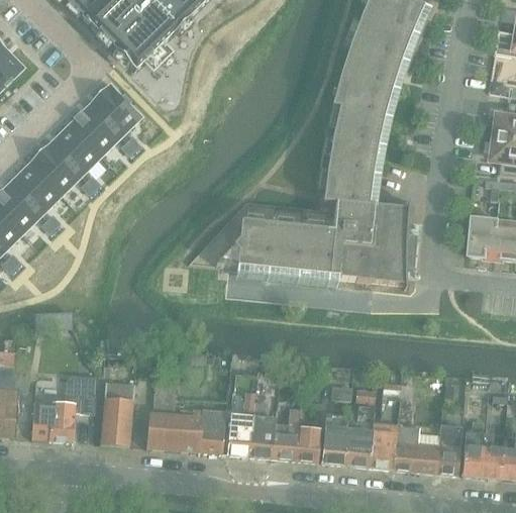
[(65,0),(66,1),(67,0),(69,2),(82,15),(99,33),(112,46),(115,49),(114,50),(116,53),(129,66),(130,68),(132,67),(135,70),(144,62),(165,41),(172,34),(174,35),(175,33),(188,20),(190,19),(189,17),(206,0),(65,0)]
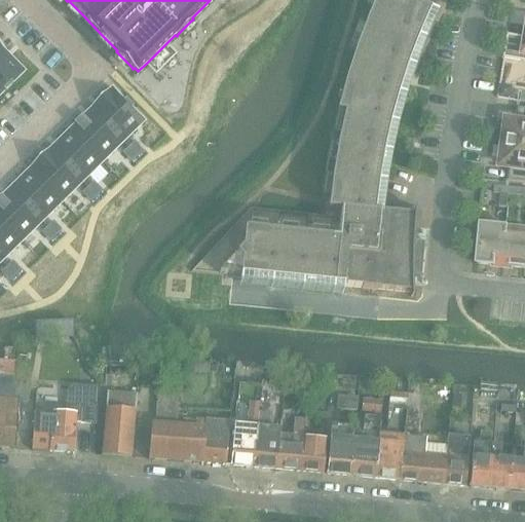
[(238,244),(231,251),(237,256),(235,272),(263,275),(264,275),(346,284),(363,285),(363,286),(370,287),(378,287),(411,290),(411,294),(413,294),(413,293),(413,292),(413,291),(413,290),(413,289),(413,288),(413,287),(413,286),(413,285),(413,284),(413,283),(413,282),(413,281),(413,280),(413,278),(413,277),(413,276),(413,275),(413,274),(413,273),(413,272),(413,271),(413,270),(413,269),(413,268),(413,267),(413,266),(413,265),(413,264),(413,263),(413,262),(413,261),(413,260),(413,259),(413,258),(413,257),(413,256),(413,255),(413,254),(413,253),(413,252),(413,251),(413,250),(413,249),(413,248),(413,247),(413,246),(413,245),(414,227),(416,210),(414,210),(414,213),(408,213),(409,208),(397,204),(396,211),(374,209),(378,180),(381,159),(383,151),(389,121),(398,92),(406,66),(414,69),(414,70),(415,71),(426,40),(441,9),(440,8),(432,26),(423,23),(430,8),(418,2),(418,0),(374,0),(368,16),(355,47),(363,50),(353,79),(344,111),(338,142),(334,160),(332,174),(330,190),(329,206),(337,207),(334,235),(240,226),(238,244)]
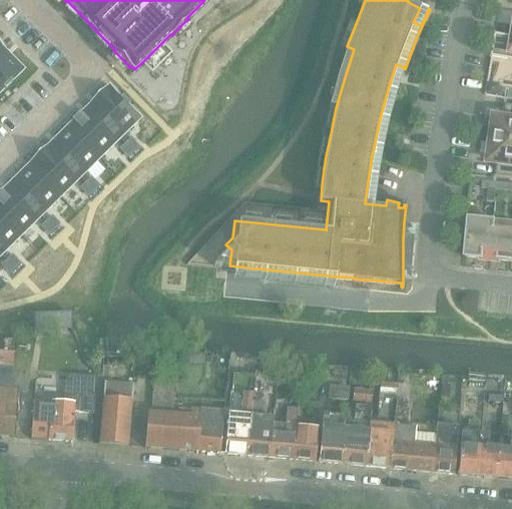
[(511,33),(496,31),(492,54),(511,56),(511,33)]
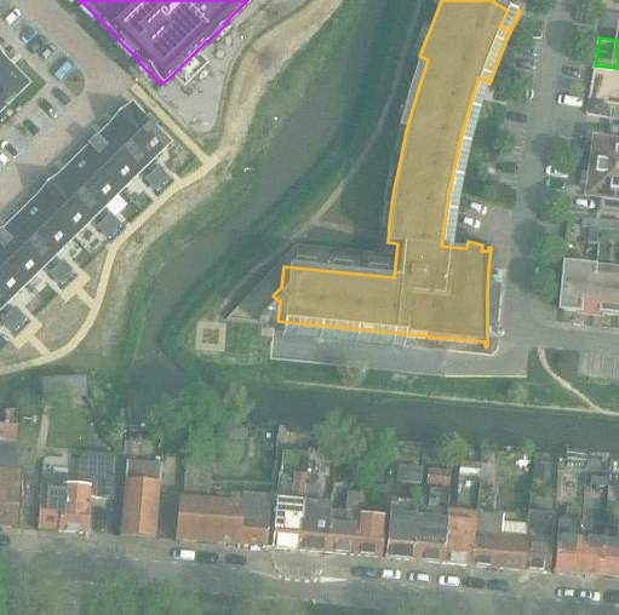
[(5,56),(0,61),(0,109),(29,81),(5,56)]
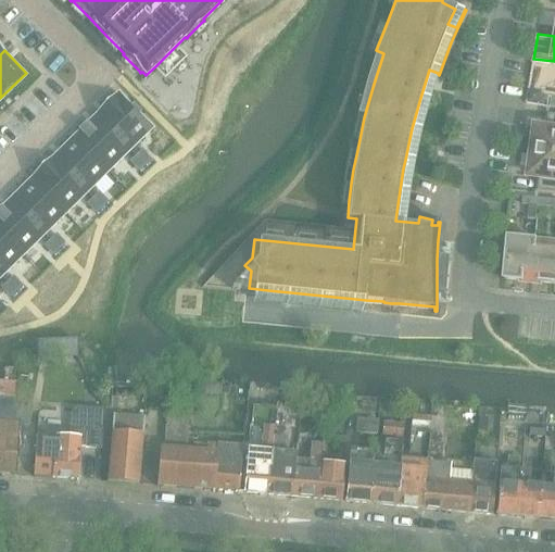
[(529,87),(527,100),(539,102),(540,96),(535,88),(529,87)]
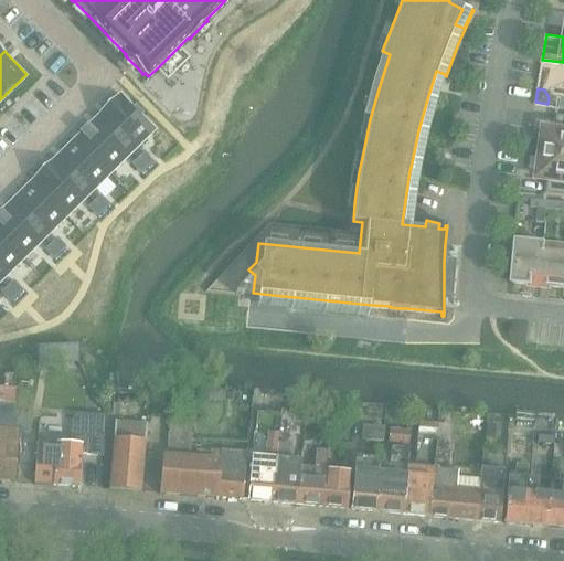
[(99,112),(98,113),(134,149),(156,127),(120,92),(117,94),(116,93),(98,110),(99,112)]
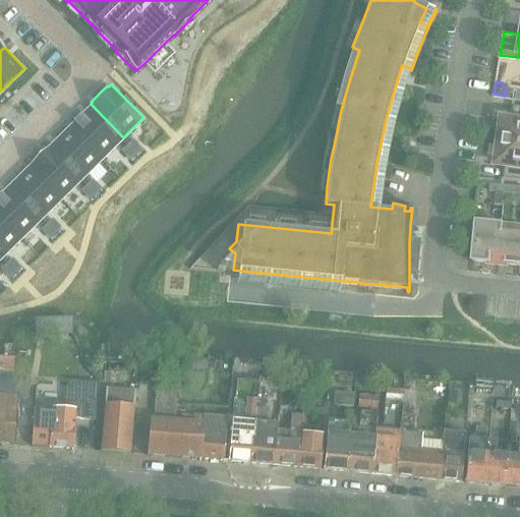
[(91,104),(70,124),(103,157),(123,137),(91,104)]
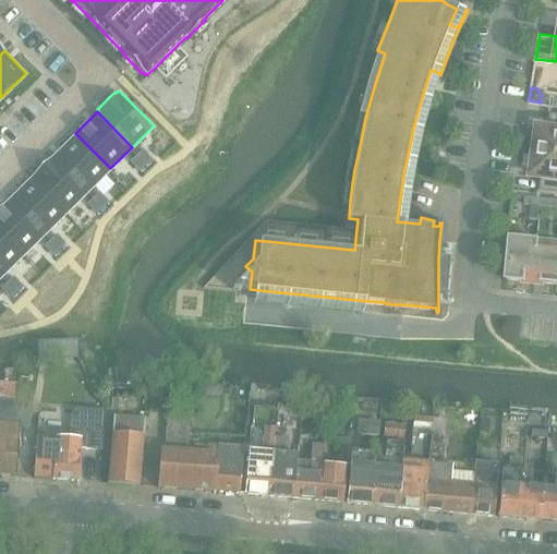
[(537,133),(535,148),(556,151),(556,111),(552,111),(549,125),(542,124),(541,133),(537,133)]
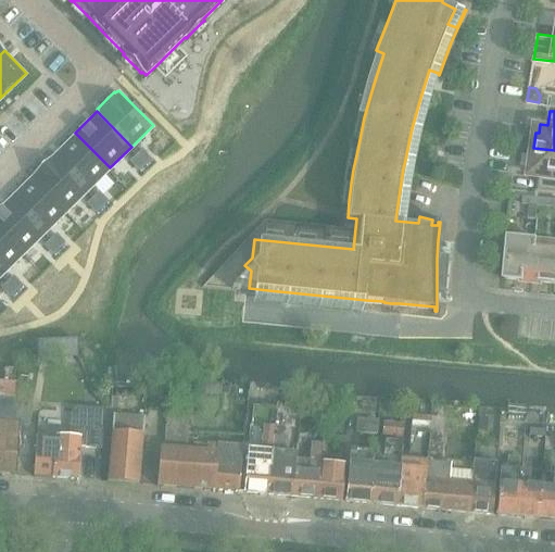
[(75,133),(53,153),(88,189),(110,167),(75,133)]
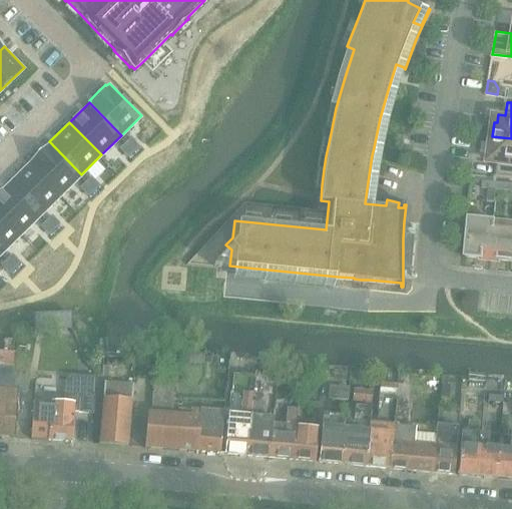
[(131,135),(125,140),(134,149),(139,143),(131,135)]
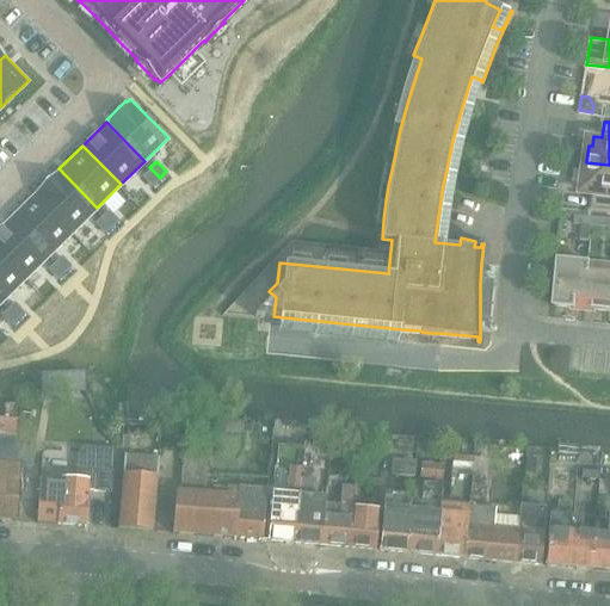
[(595,191),(592,208),(609,209),(609,165),(586,162),(584,179),(587,180),(586,190),(595,191)]
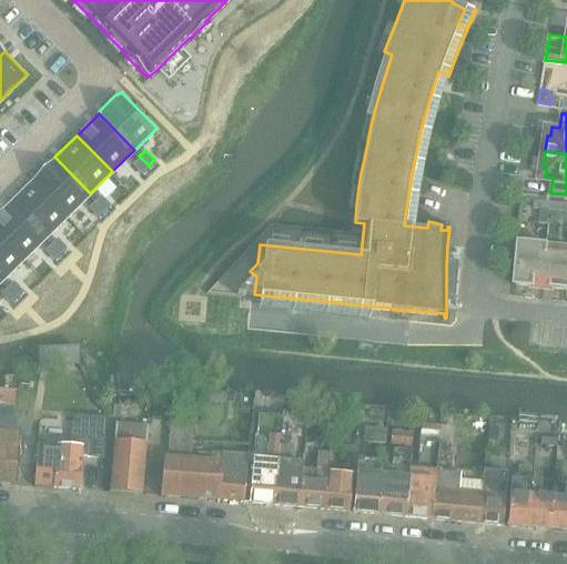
[(139,155),(132,162),(142,172),(149,165),(139,155)]
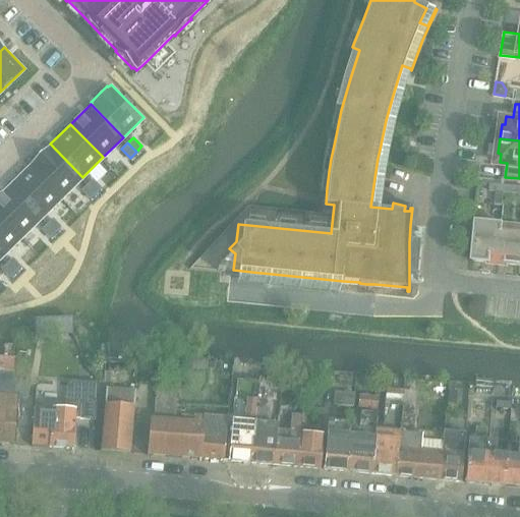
[(32,162),(30,164),(62,196),(82,177),(50,144),(48,146),(47,145),(31,161),(32,162)]
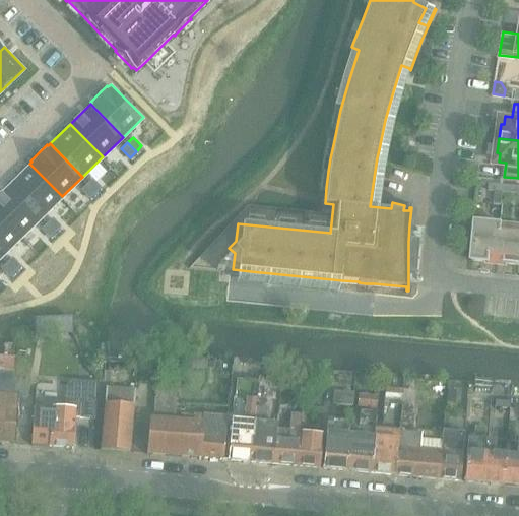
[(29,164),(10,183),(43,216),(62,196),(29,164)]
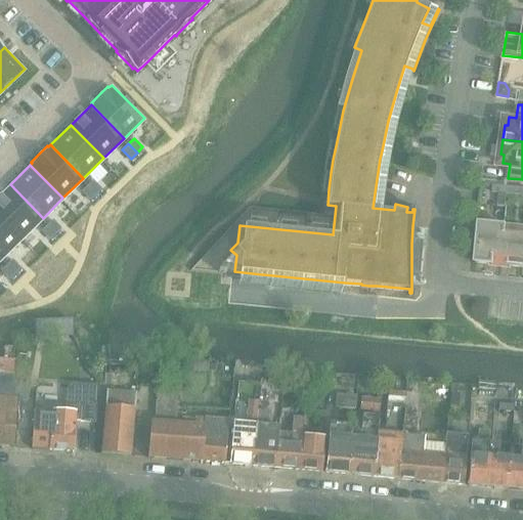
[(93,178),(88,183),(96,192),(102,186),(93,178)]
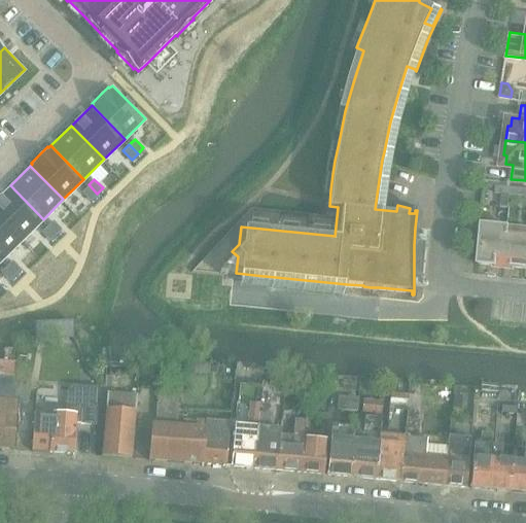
[(496,183),(496,190),(502,192),(501,205),(509,206),(509,205),(510,193),(511,193),(512,185),(496,183)]
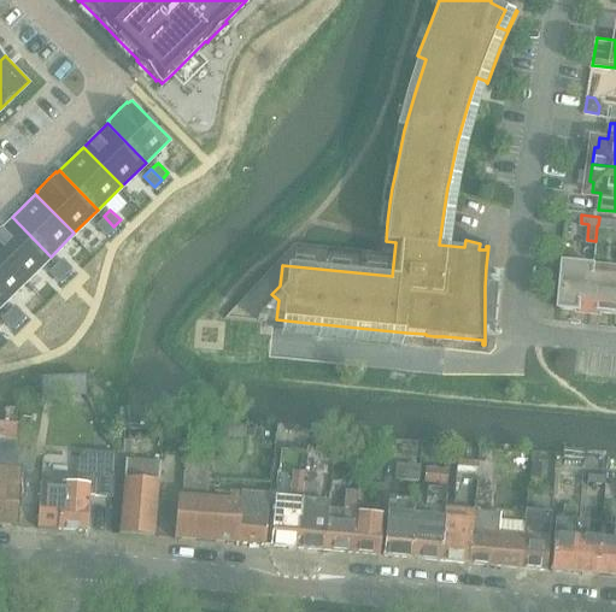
[(104,216),(97,223),(106,233),(113,227),(104,216)]
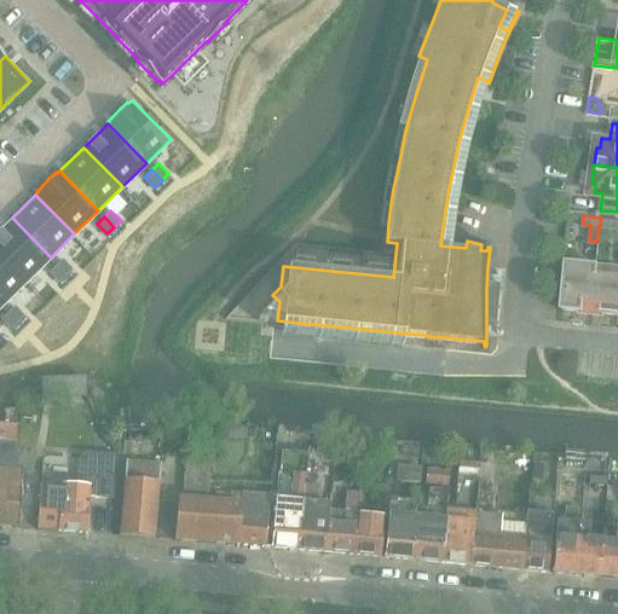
[(12,218),(0,229),(0,253),(27,281),(51,258),(12,218)]
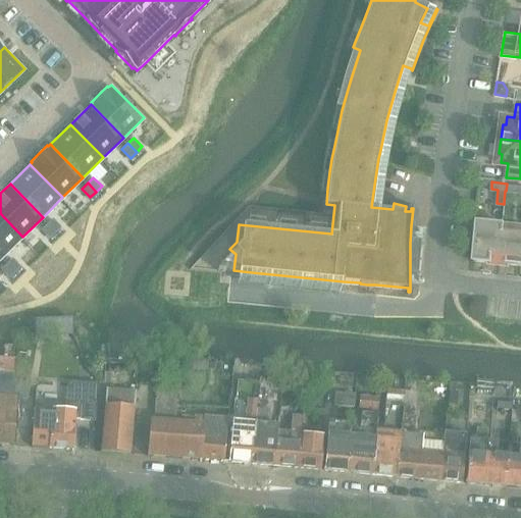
[(507,184),(506,191),(513,192),(520,192),(520,196),(520,185),(507,184)]
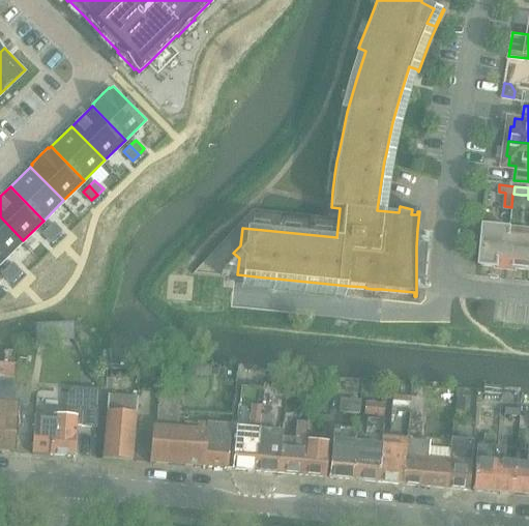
[(0,258),(2,260),(23,240),(0,216),(0,258)]
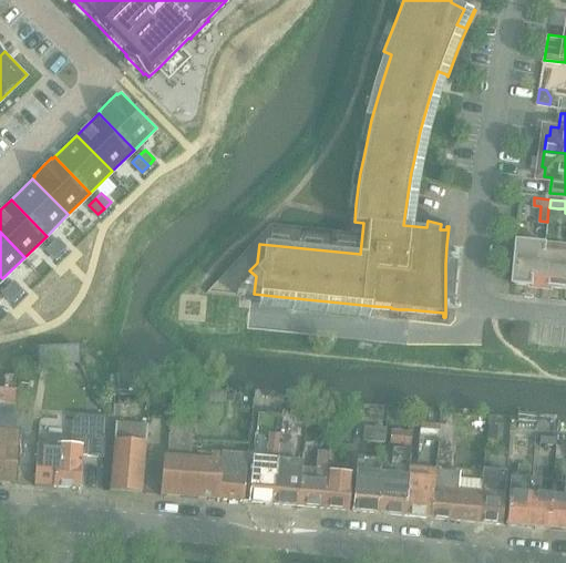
[(58,235),(51,242),(61,251),(68,245),(58,235)]
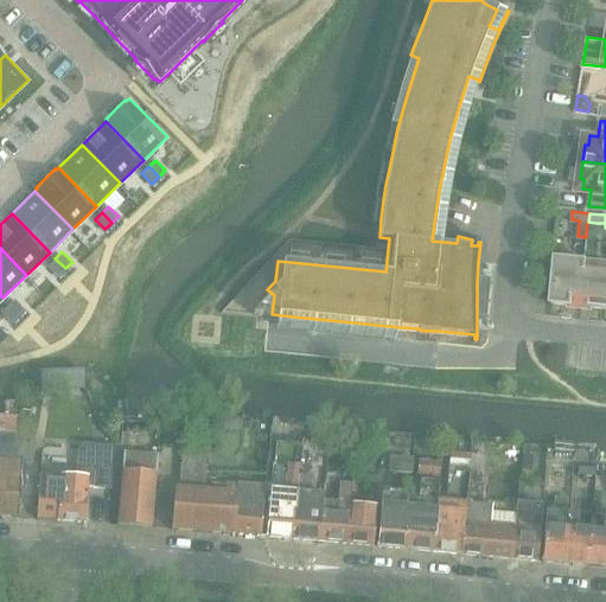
[(580,300),(585,258),(553,256),(550,277),(554,277),(552,301),(572,302),(572,299),(580,300)]
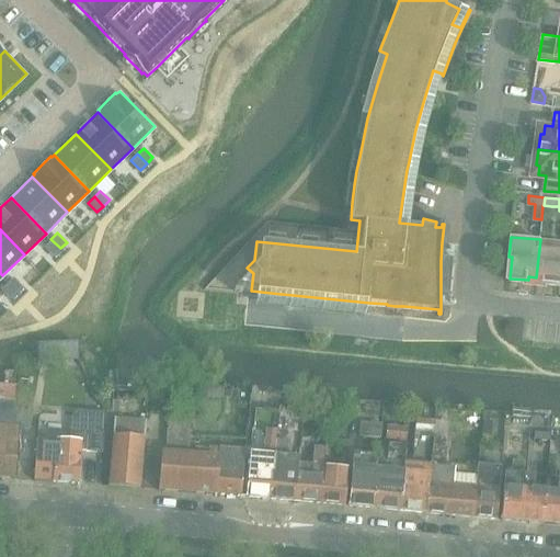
[(50,239),(45,245),(54,254),(60,248),(50,239)]
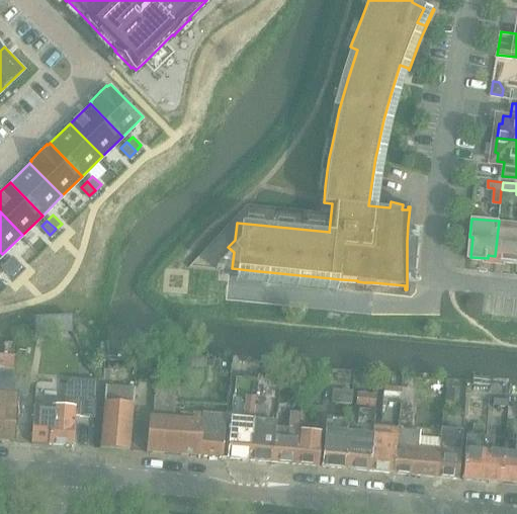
[(516,223),(499,221),(495,256),(503,257),(502,260),(515,261),(516,247),(516,223)]
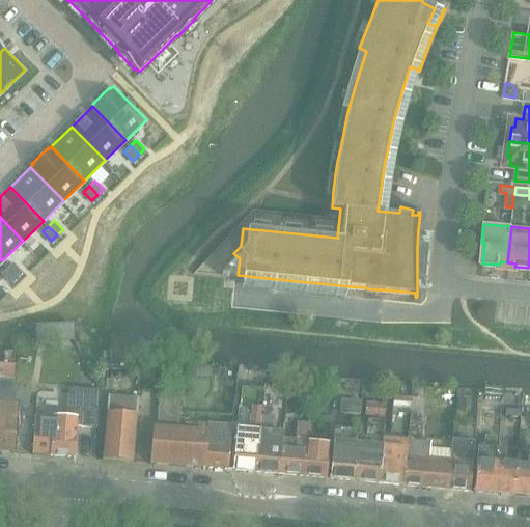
[(14,260),(7,267),(16,275),(22,269),(14,260)]
